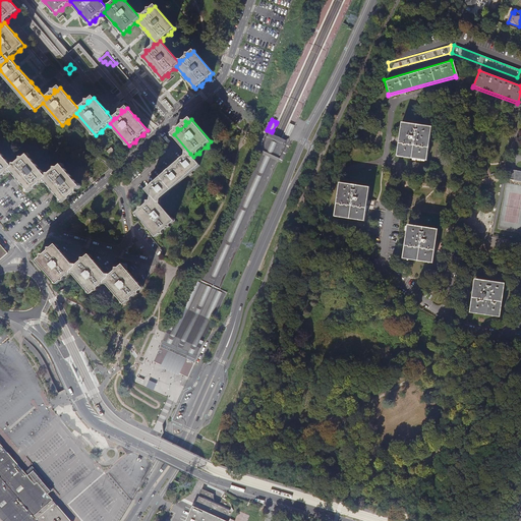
[(396,139),(394,155),(424,160),(426,145),(425,145),(427,125),(400,121),(398,139),(396,139)]
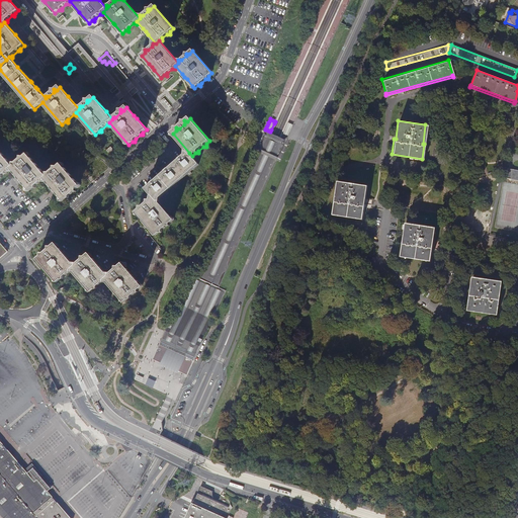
[(291,130),(291,128),(293,125),(290,124),(288,123),(287,126),(284,132),(283,135),(285,136),(288,137),(289,134),(290,133),(290,132),(291,130)]
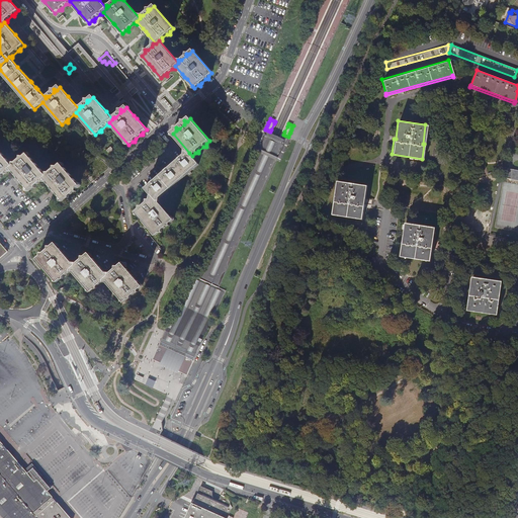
[(168,327),(167,329),(169,330),(171,331),(175,333),(193,341),(197,343),(199,344),(201,345),(202,342),(226,291),(222,290),(220,288),(286,142),(279,139),(271,135),(265,132),(198,279),(194,277),(192,276),(170,324),(168,327)]
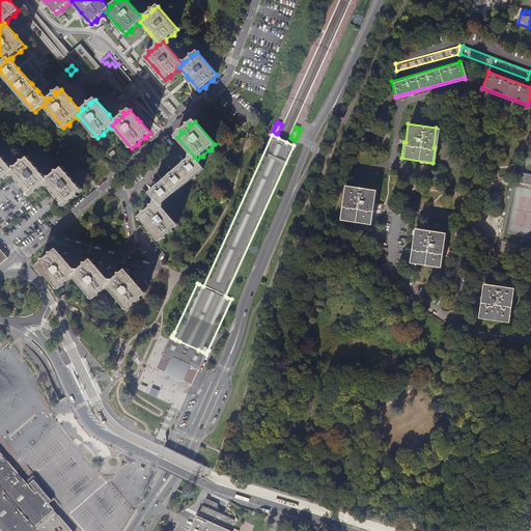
[(114,151),(110,155),(117,162),(121,159),(114,151)]
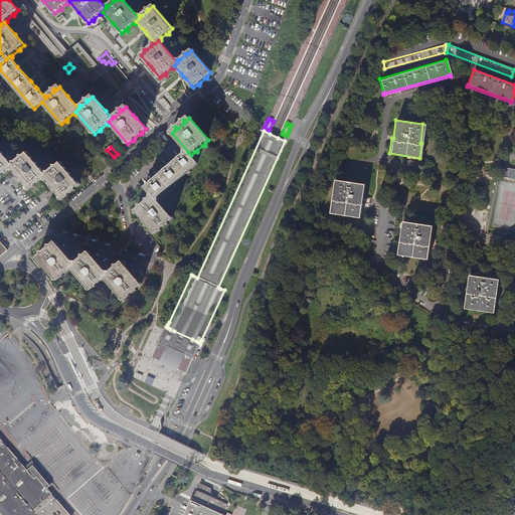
[(0,176),(2,177),(3,174),(8,170),(9,170),(10,168),(14,165),(0,149),(0,176)]
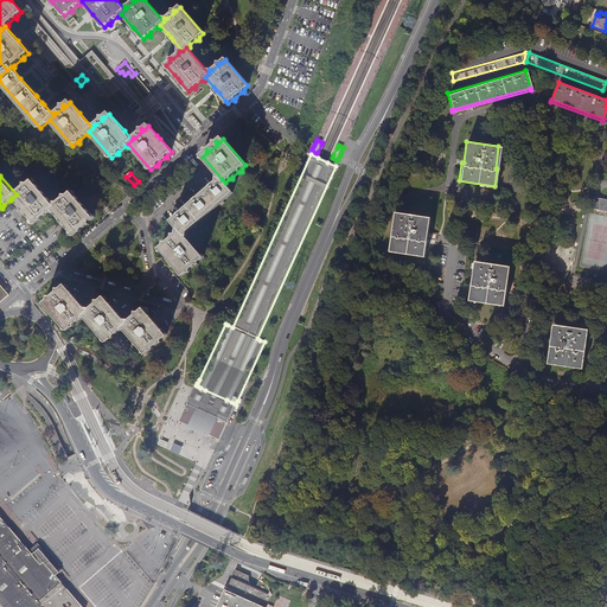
[(225,183),(222,179),(173,222),(181,232),(185,236),(234,193),(225,183)]
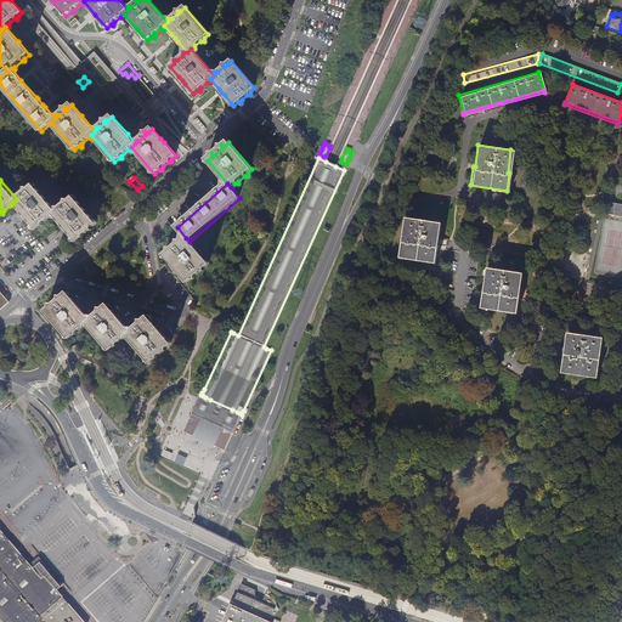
[(57,211),(33,185),(29,188),(26,187),(26,191),(20,196),(17,196),(17,199),(12,203),(20,211),(23,215),(27,220),(35,230),(40,226),(43,226),(43,222),(50,218),(52,219),(52,214),(63,227),(66,230),(68,232),(75,242),(80,238),(84,238),(84,236),(89,231),(92,231),(92,228),(97,225),(74,197),(69,201),(67,201),(67,203),(60,208),(57,208),(57,211)]
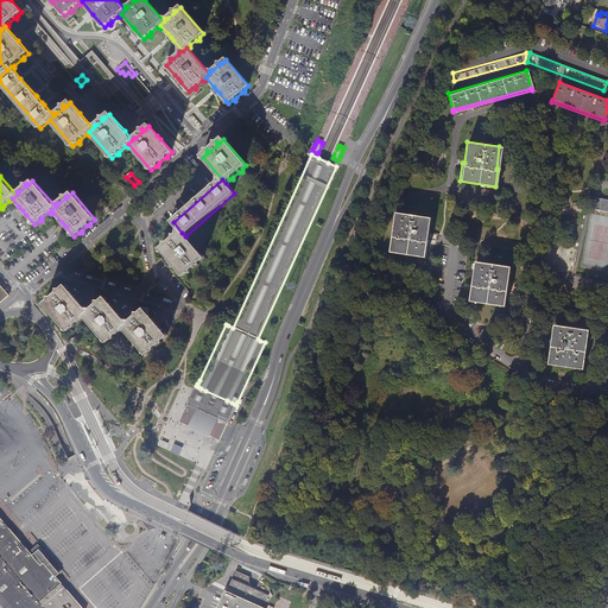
[(607,210),(607,201),(601,201),(601,200),(594,198),(593,210),(600,210),(600,209),(607,210)]
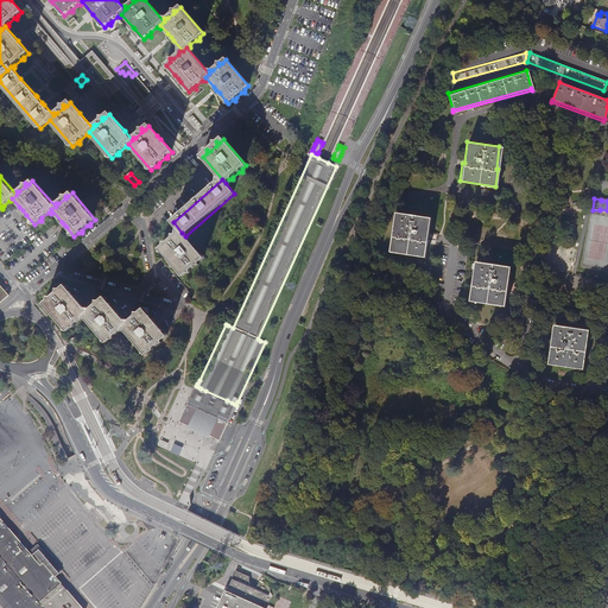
[(388,235),(386,253),(422,259),(424,240),(422,240),(425,219),(393,214),(391,235),(388,235)]
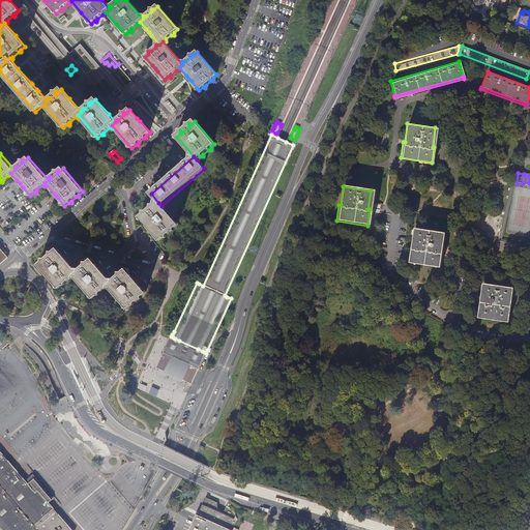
[(162,206),(158,203),(154,205),(152,205),(151,208),(147,212),(145,211),(144,215),(141,217),(160,241),(164,238),(167,238),(167,235),(172,231),(175,231),(175,229),(178,226),(162,206)]
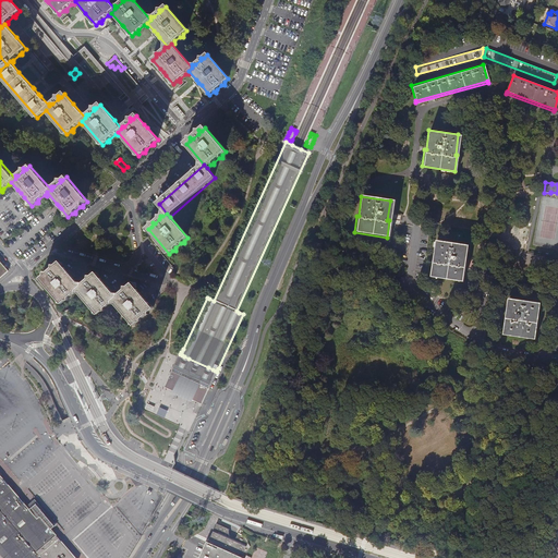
[(461,282),(463,267),(461,267),(464,246),(435,242),(432,263),(431,262),(428,278),(461,282)]
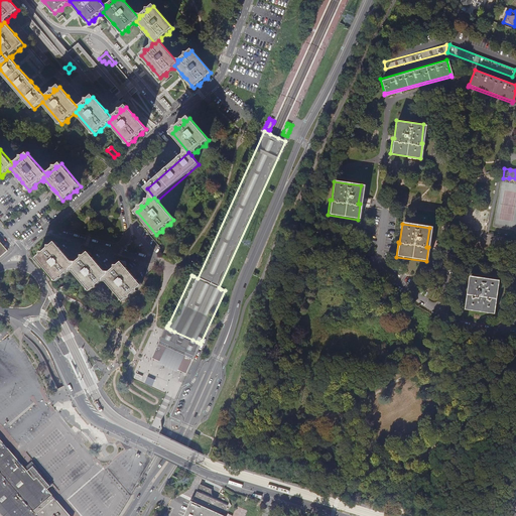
[(0,257),(8,250),(0,240),(0,257)]
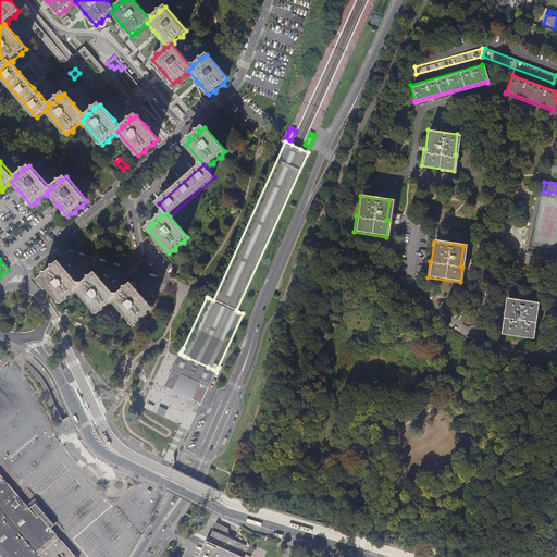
[(77,289),(81,286),(74,277),(69,271),(60,262),(57,265),(53,265),(53,269),(48,273),(46,273),(46,276),(41,279),(62,302),(66,299),(69,300),(69,297),(74,293),(77,293),(77,289)]
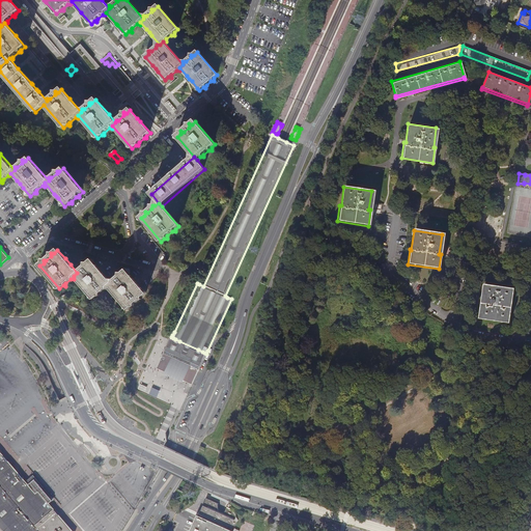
[(108,286),(112,283),(105,275),(100,269),(92,260),(88,263),(85,263),(85,267),(80,271),(78,271),(77,273),(74,276),(93,299),(98,296),(100,297),(101,294),(106,289),(108,289),(108,286)]
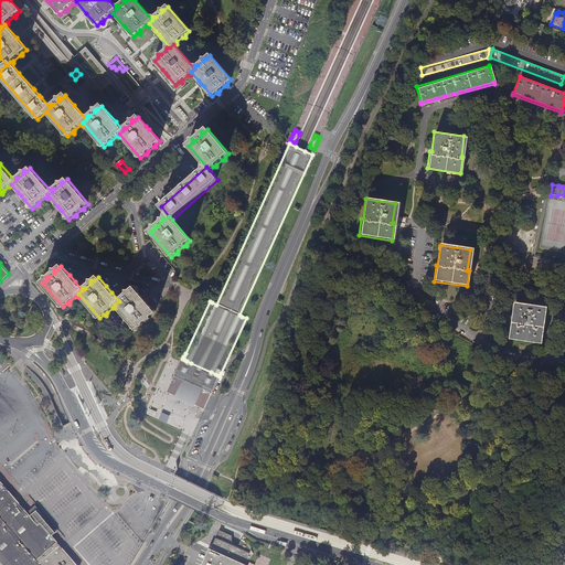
[(119,301),(115,305),(137,329),(140,326),(144,327),(144,323),(149,319),(151,319),(151,317),(156,313),(148,304),(142,298),(135,288),(130,291),(128,291),(128,295),(123,299),(119,298),(119,301)]
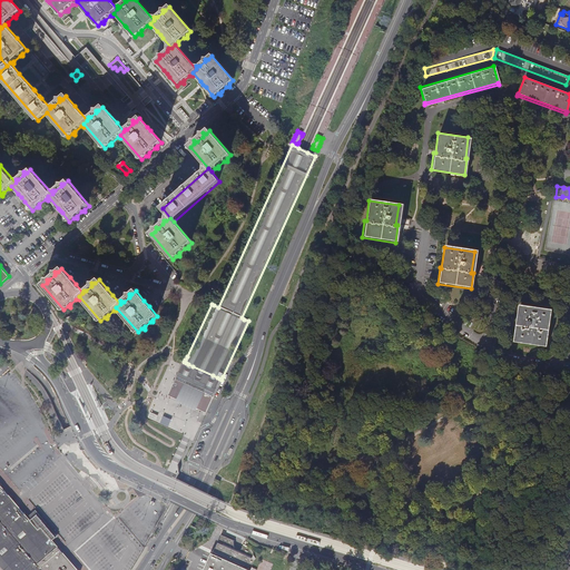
[(547,347),(548,334),(546,334),(549,312),(519,308),(517,331),(514,331),(513,344),(547,347)]
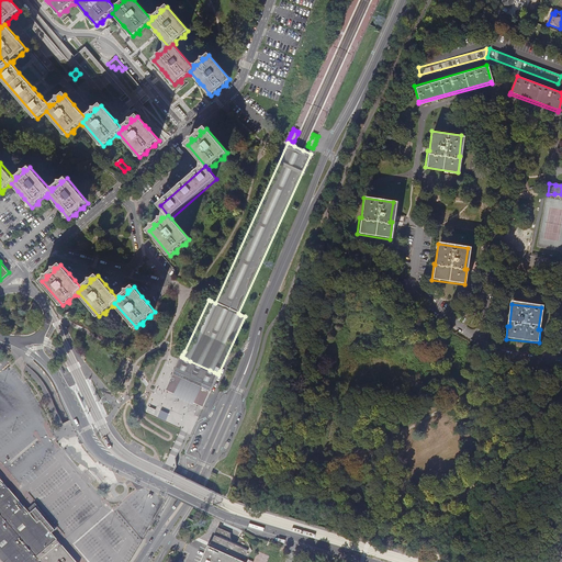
[(183,358),(181,357),(180,360),(175,371),(172,375),(172,378),(171,379),(166,392),(177,396),(181,398),(184,400),(188,402),(191,403),(200,407),(203,408),(210,393),(218,374),(216,373),(214,372),(210,370),(190,361),(186,359),(183,358)]
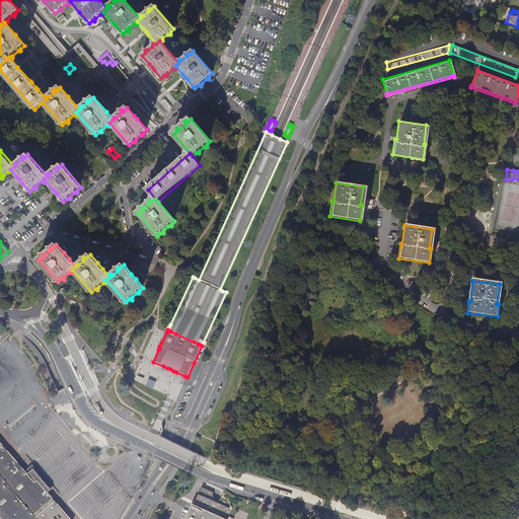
[(149,378),(146,384),(154,388),(156,381),(149,378)]
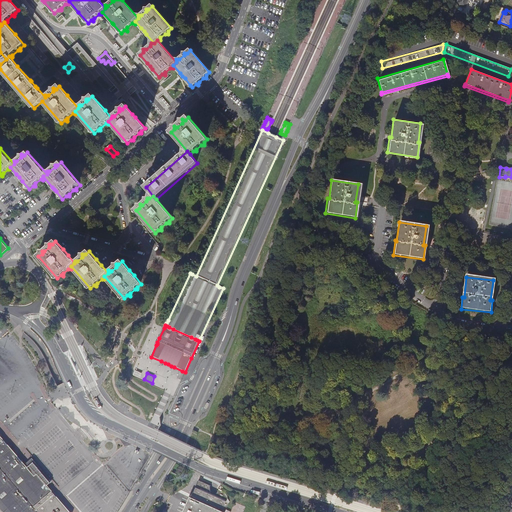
[(17,456),(8,445),(0,435),(0,511),(70,511),(38,474),(41,471),(34,463),(28,468),(17,456)]
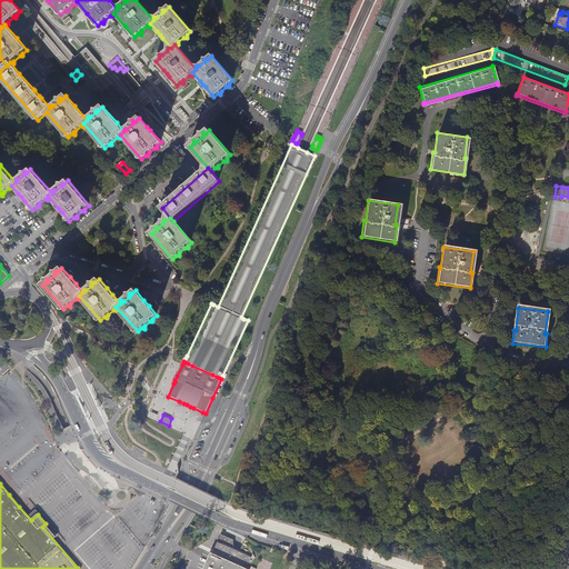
[(11,492),(9,495),(19,507),(21,505),(11,492)]
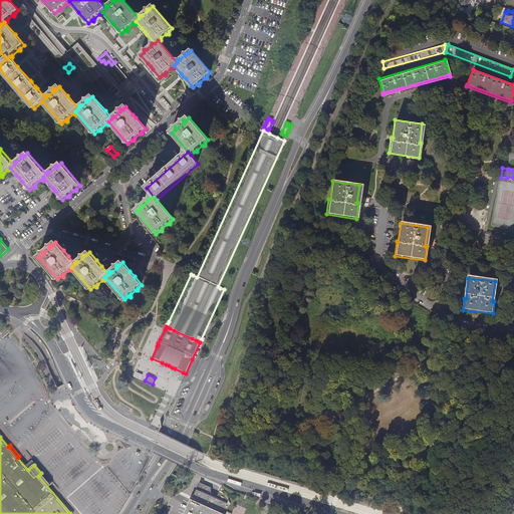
[(192,499),(184,513),(226,513),(230,505),(225,494),(220,492),(217,499),(211,496),(211,488),(200,483),(192,500),(192,499)]
